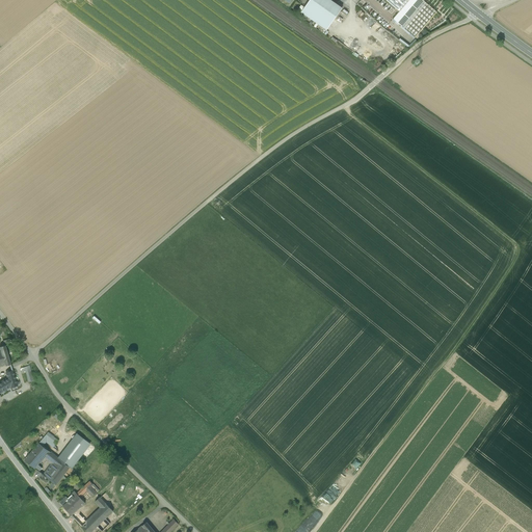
[(342,8),(329,0),(310,0),(301,12),(326,30),(342,8)]
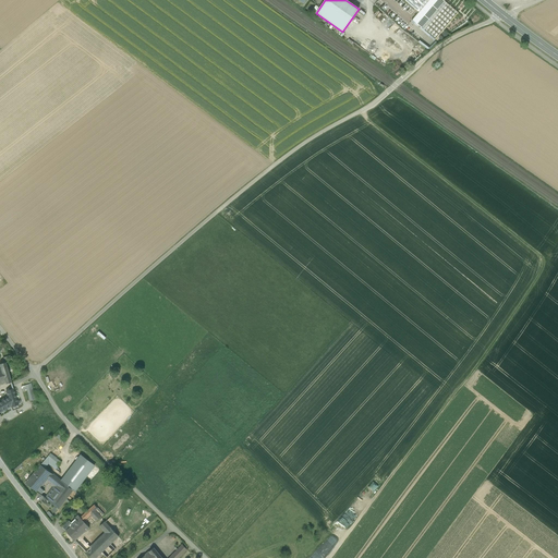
[(458,13),(443,0),(403,0),(416,11),(419,12),(415,16),(412,20),(435,39),(458,13)]
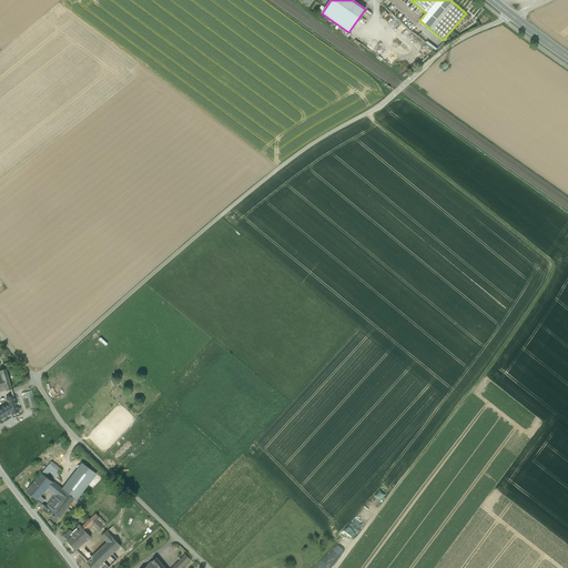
[(4,369),(0,371),(0,374),(0,376),(0,375),(0,388),(0,391),(6,389),(6,391),(11,389),(4,369)]
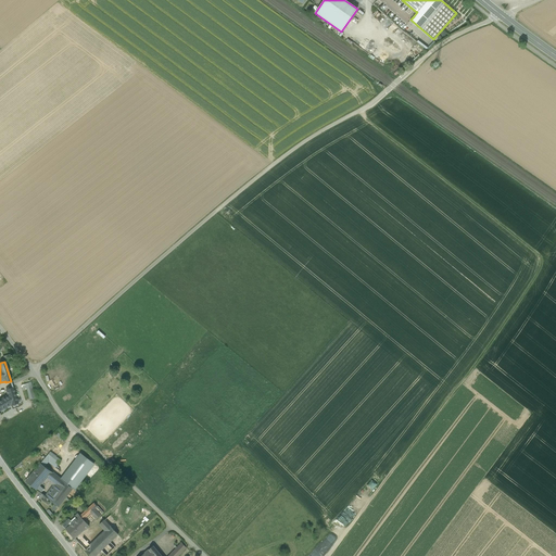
[(32,382),(25,383),(30,400),(36,397),(32,382)]
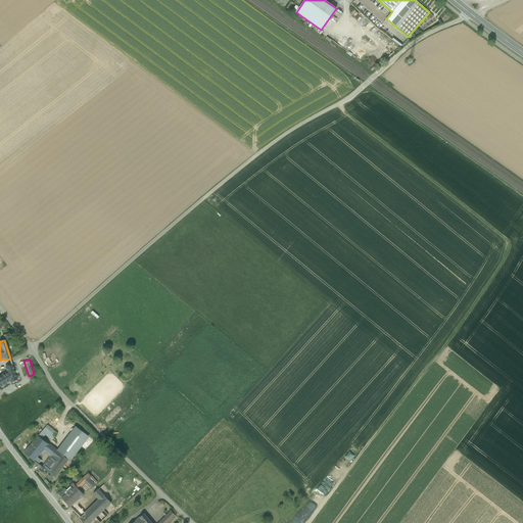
[(12,365),(6,367),(7,372),(10,380),(16,377),(12,365)]
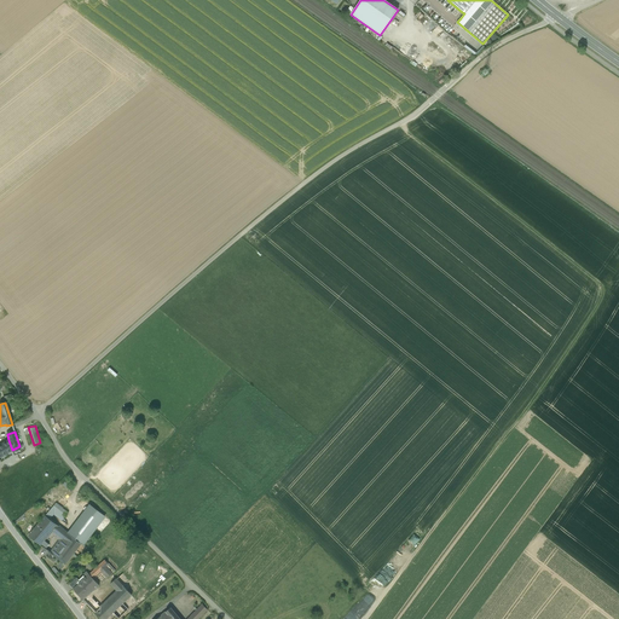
[(0,445),(0,456),(12,450),(9,440),(0,445)]
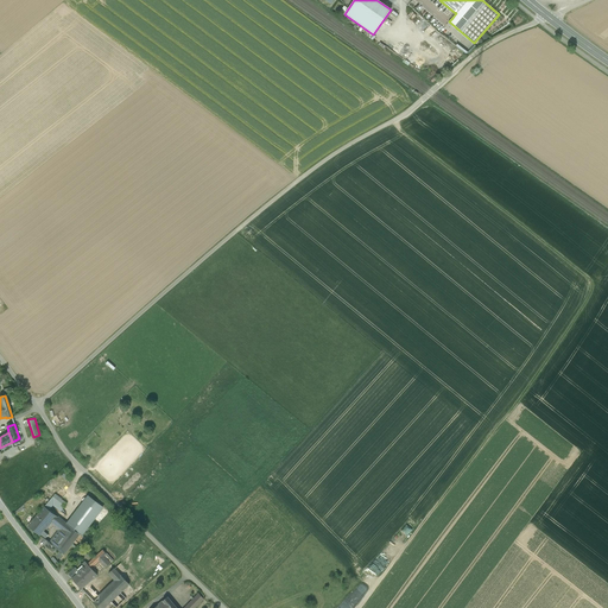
[(128,477),(133,473),(135,474),(139,470),(133,466),(125,474),(128,477)]
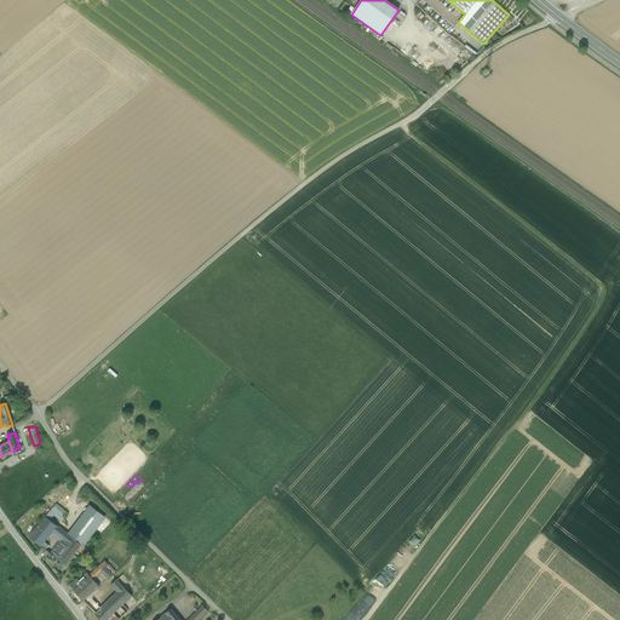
[(57,505),(57,504),(55,507),(67,516),(68,514),(57,505)]
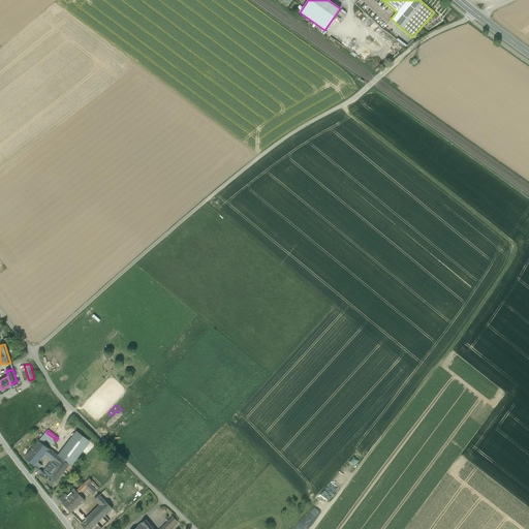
[(78,432),(65,447),(78,457),(90,441),(80,434),(78,432)]
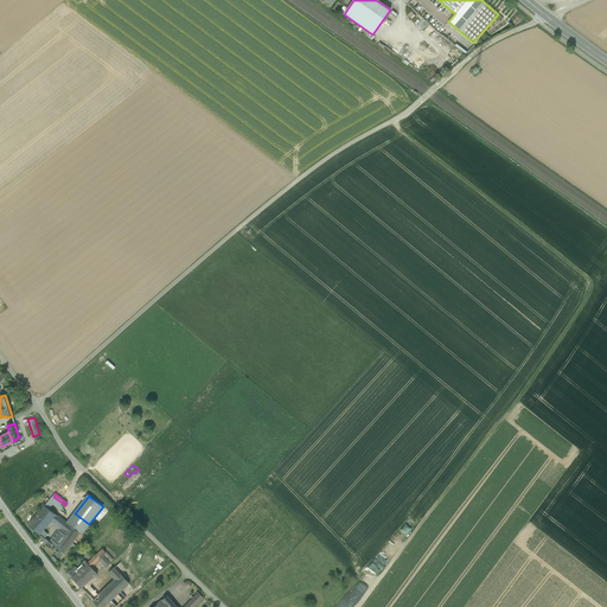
[(65,505),(53,497),(49,502),(53,504),(61,511),(65,505)]
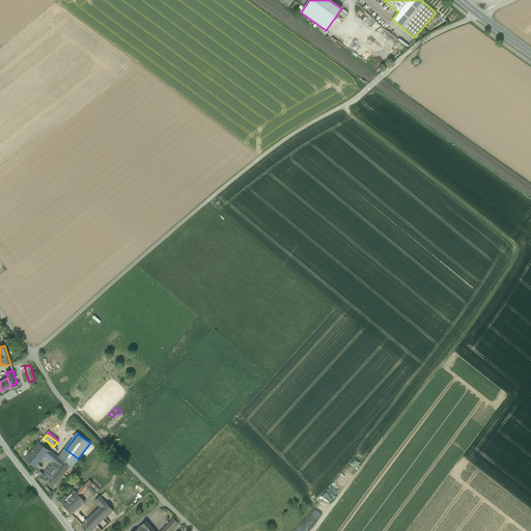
[(38,443),(24,459),(35,468),(38,464),(46,455),(49,451),(45,447),(38,443)]
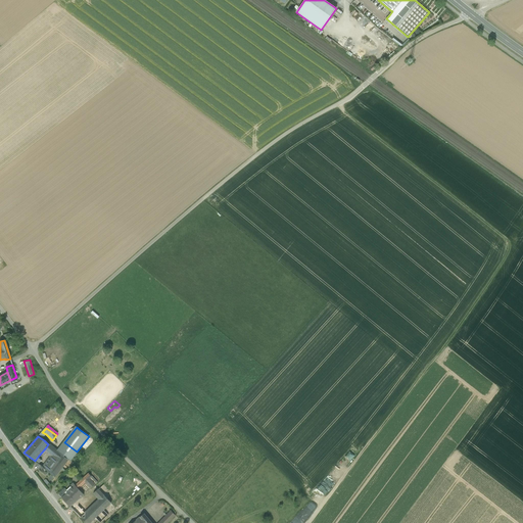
[(64,442),(57,452),(53,457),(52,456),(51,456),(43,467),(55,477),(68,460),(69,461),(77,452),(64,442)]
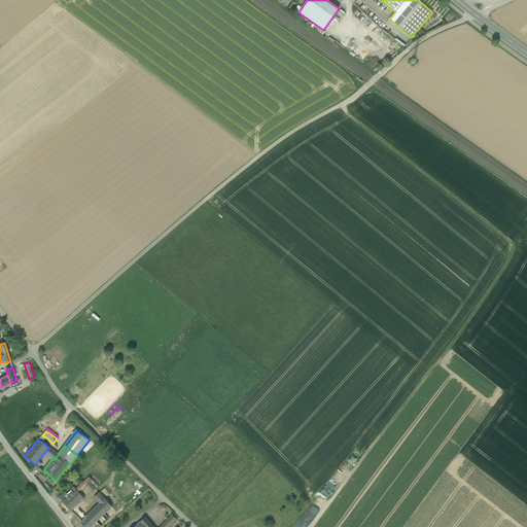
[(348,460),(331,481),(337,486),(354,464),(348,460)]
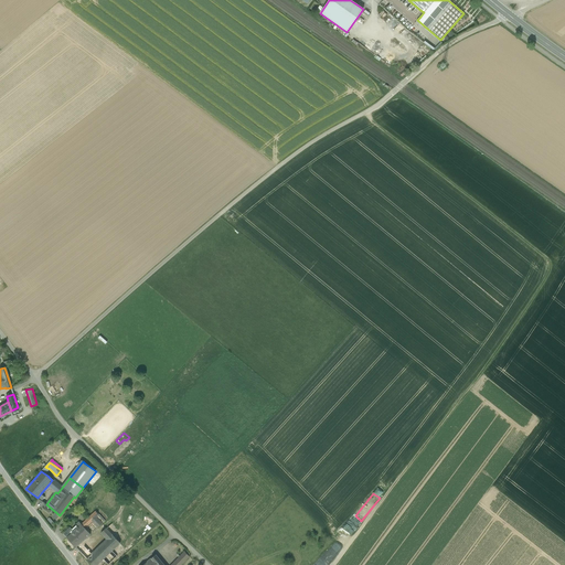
[(96,511),(82,524),(86,529),(93,522),(97,528),(98,528),(105,521),(96,511)]
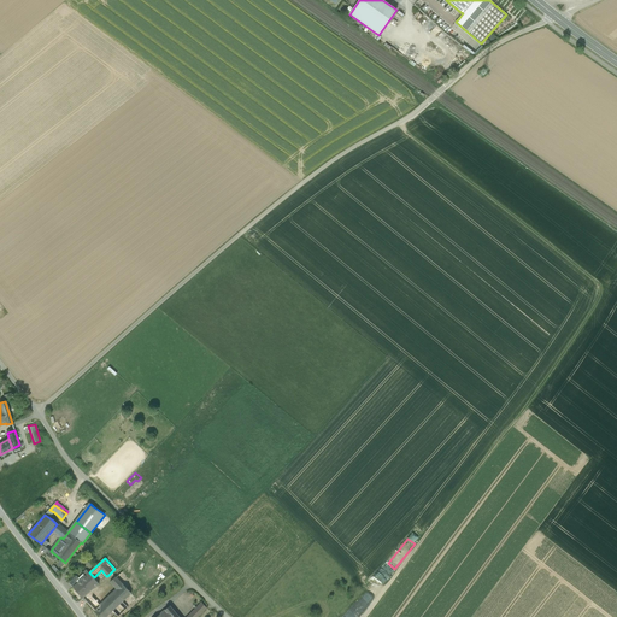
[(89,573),(87,570),(83,573),(86,575),(82,579),(92,589),(99,582),(94,577),(89,573)]
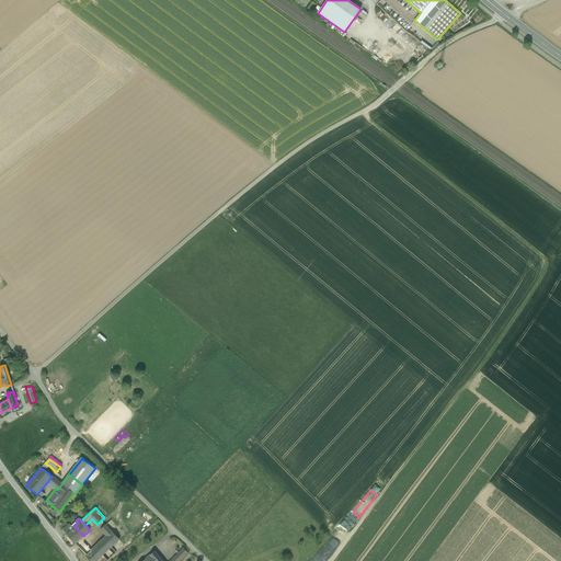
[(76,521),(70,524),(68,526),(71,529),(67,534),(76,544),(83,536),(75,526),(78,523),(76,521)]
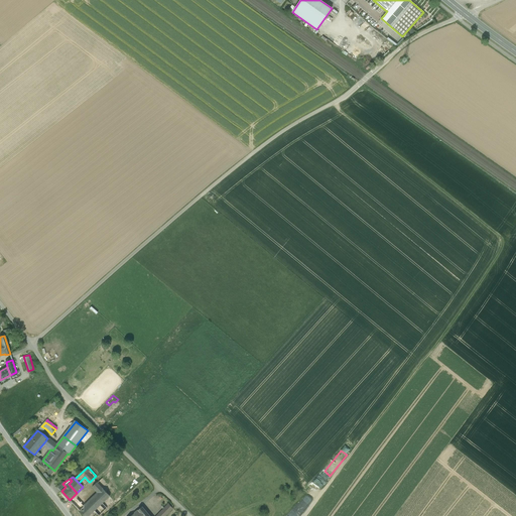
[(103,479),(98,483),(103,489),(106,492),(112,487),(103,479)]
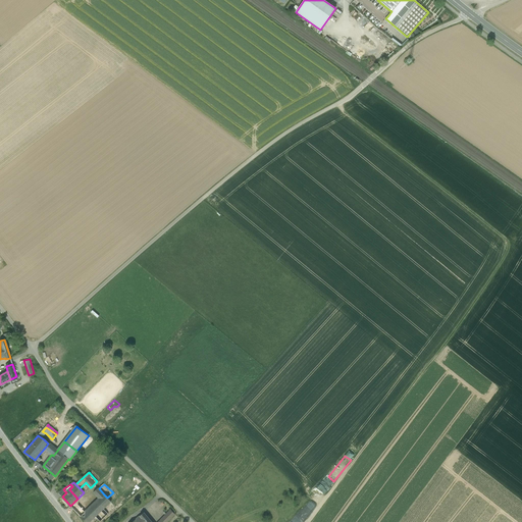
[(99,488),(94,492),(100,499),(104,494),(99,488)]
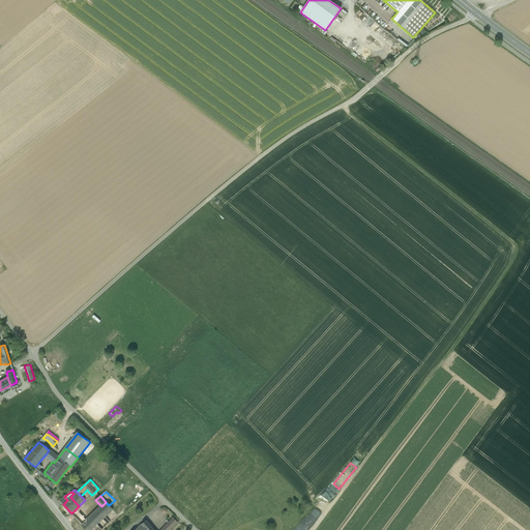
[(101,506),(86,520),(80,512),(75,517),(87,529),(91,529),(97,525),(105,517),(113,509),(109,505),(106,502),(101,506)]
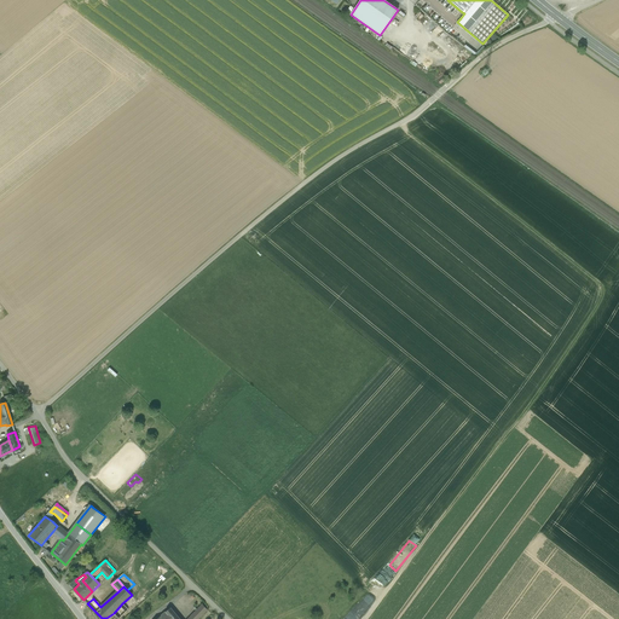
[(132,595),(122,603),(128,609),(137,601),(132,595)]
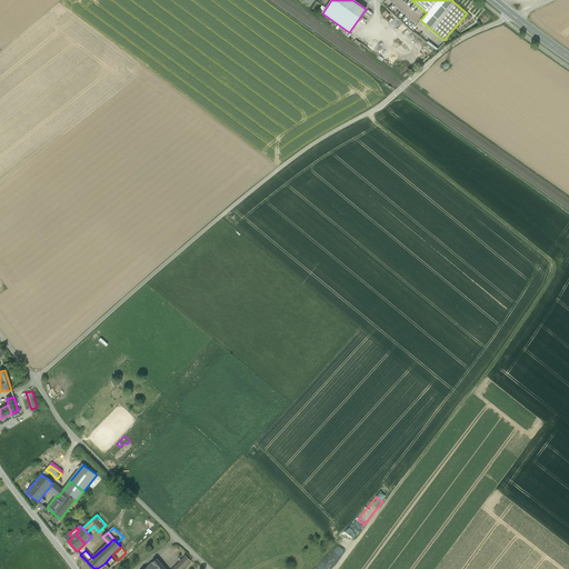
[(329,568),(337,560),(337,559),(342,553),(337,549),(330,557),(335,560),(331,563),(330,562),(328,566),(328,565),(327,566),(329,568)]
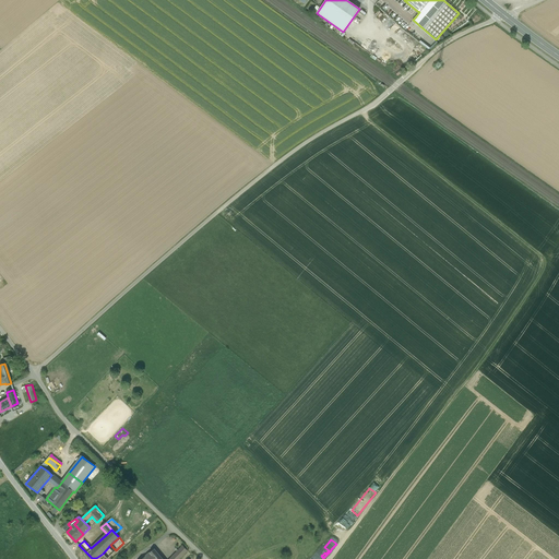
[(116,550),(110,545),(103,554),(105,557),(107,558),(116,550)]
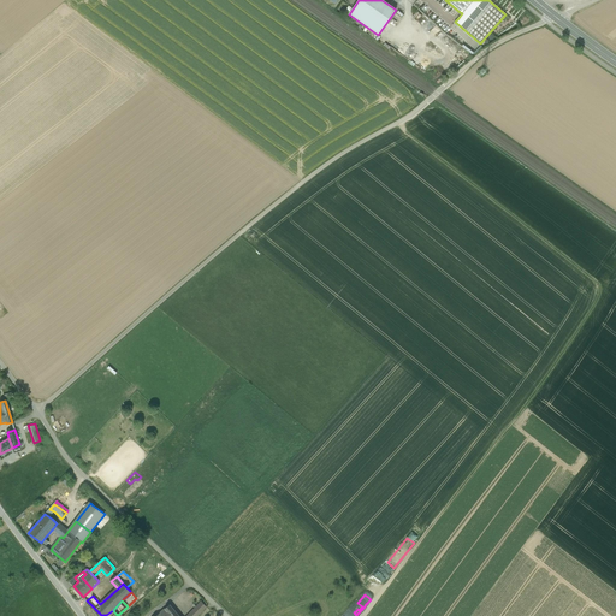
[(202,602),(190,612),(193,615),(196,615),(207,606),(202,602)]
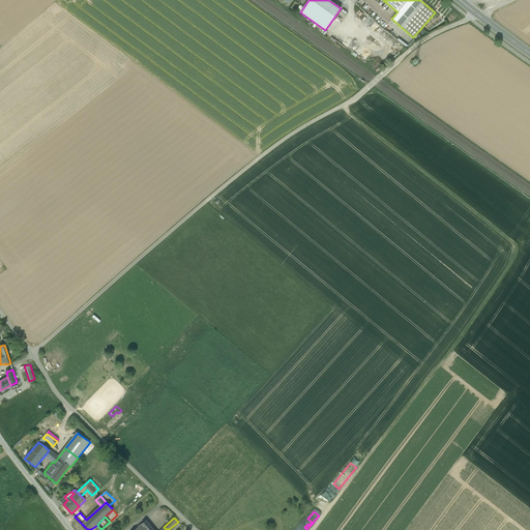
[(154,529),(146,520),(138,527),(140,529),(154,529)]
